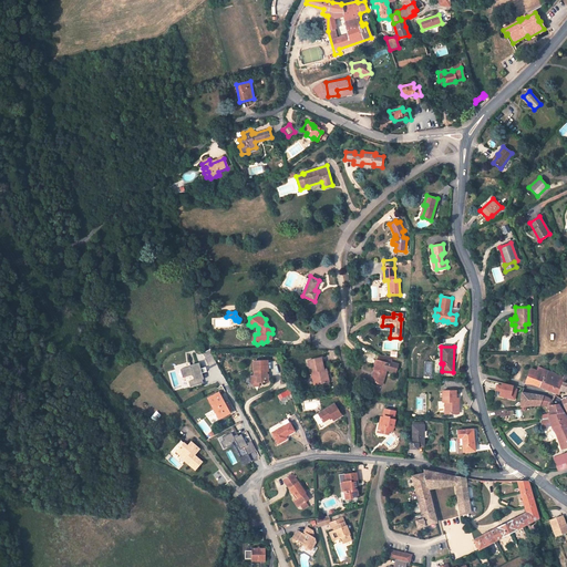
[(199,363),(179,369),(183,377),(192,374),(194,380),(188,381),(189,387),(203,382),(199,373),(206,371),(205,369),(209,368),(216,364),(210,353),(204,357),(208,366),(200,368),(199,363)]
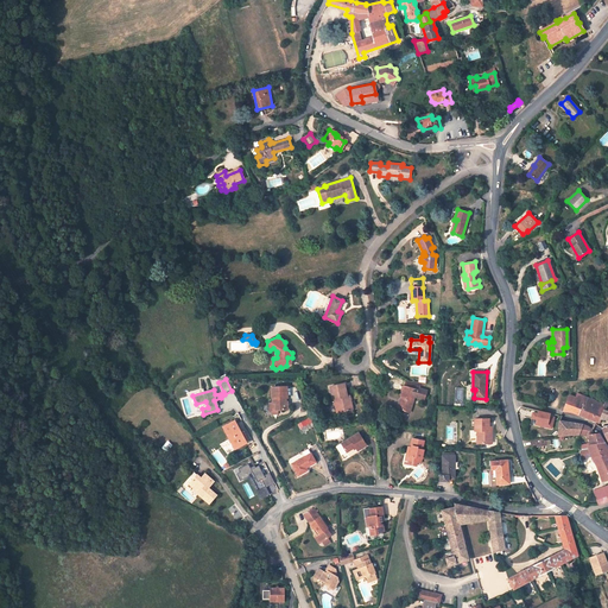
[(344,384),(330,387),(333,399),(336,399),(339,412),(348,411),(353,410),(350,396),(347,397),(344,384)]
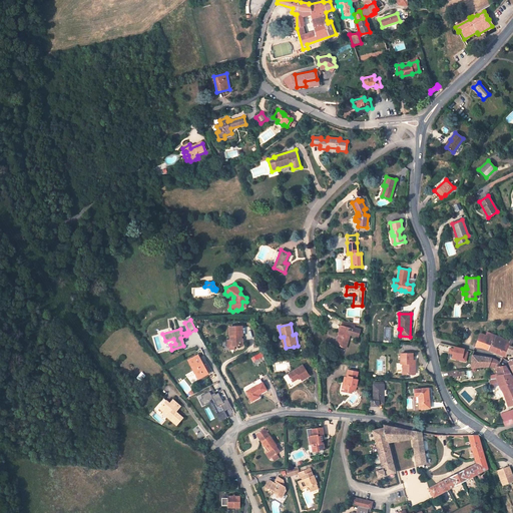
[(351,329),(341,326),(338,334),(340,335),(337,346),(346,348),(351,329)]
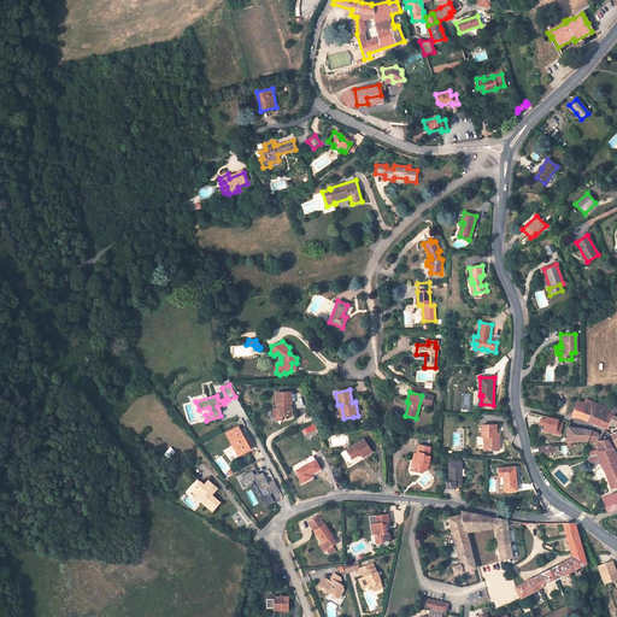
[(292,393),(278,393),(280,407),(282,407),(282,417),(292,416),(292,409),(289,409),(289,404),(292,405),(292,393)]
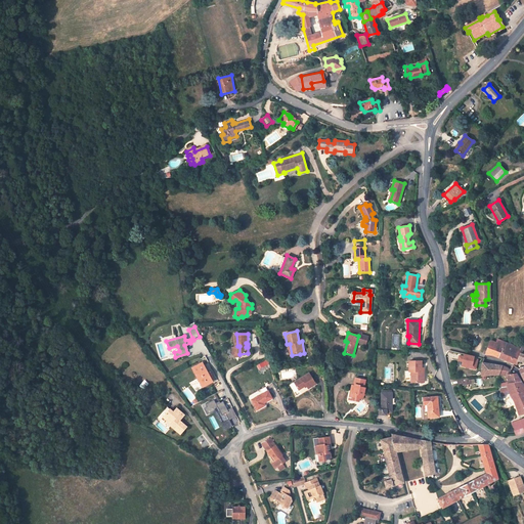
[(520,353),(521,349),(497,340),(496,343),(490,341),(485,354),(486,354),(492,355),(517,364),(517,361),(520,353)]
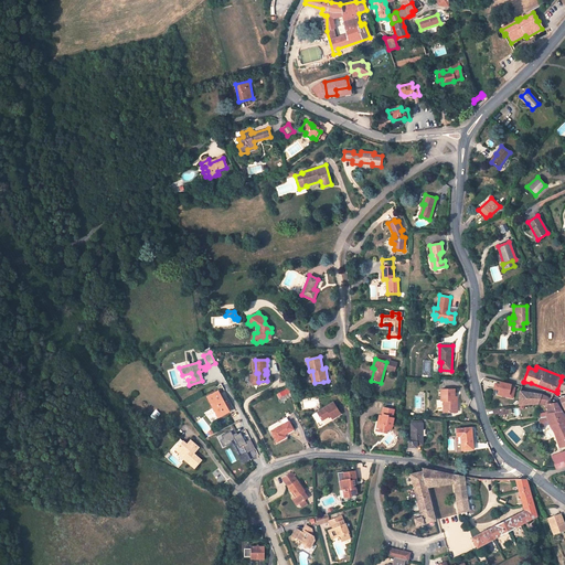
[(497,396),(514,398),(516,383),(500,381),(499,383),(494,382),(493,388),(498,388),(497,396)]
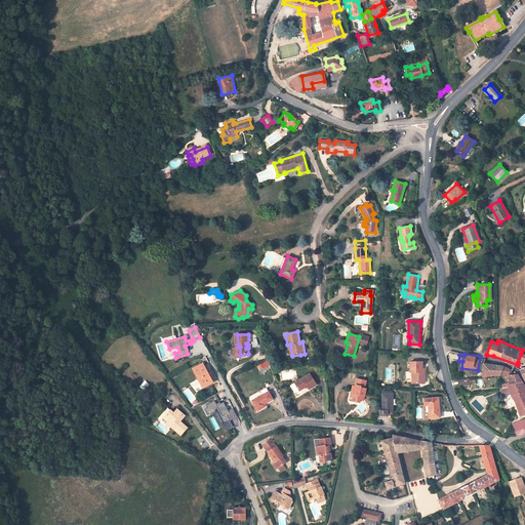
[(422,362),(410,362),(410,371),(414,371),(414,382),(425,382),(425,374),(423,375),(423,372),(425,372),(425,369),(422,369),(422,362)]
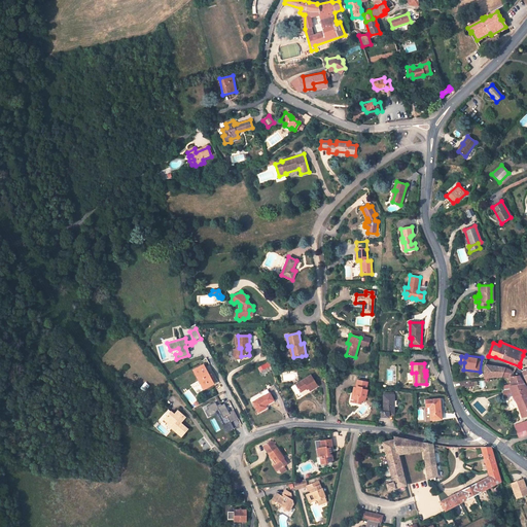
[(192,370),(204,389),(213,384),(211,381),(209,376),(203,364),(192,370)]
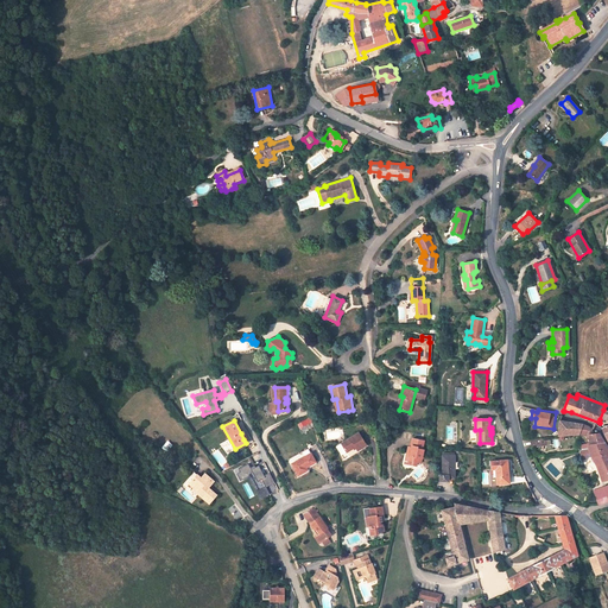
[(581,429),(583,424),(559,420),(558,423),(558,436),(580,435),(581,429)]
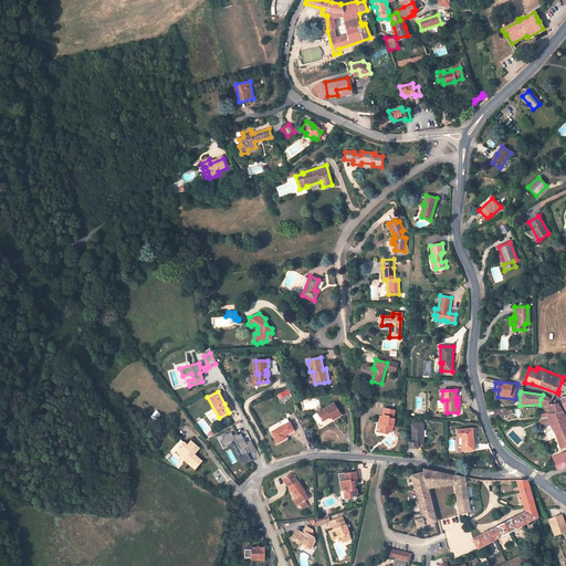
[(334,402),(313,416),(318,423),(331,416),(333,419),(341,415),(334,402)]
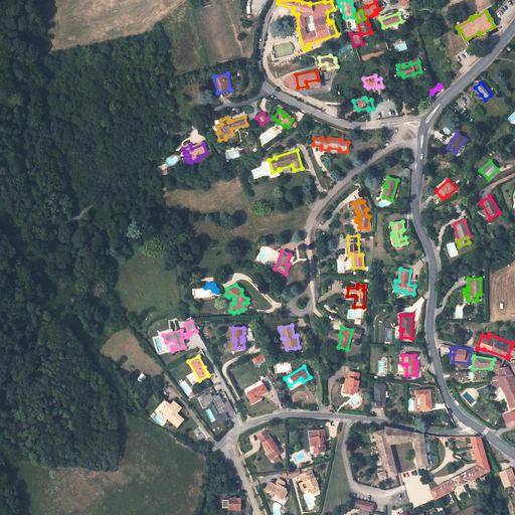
[(502,367),(500,368),(500,369),(501,376),(510,375),(512,375),(507,368),(506,366),(502,367)]
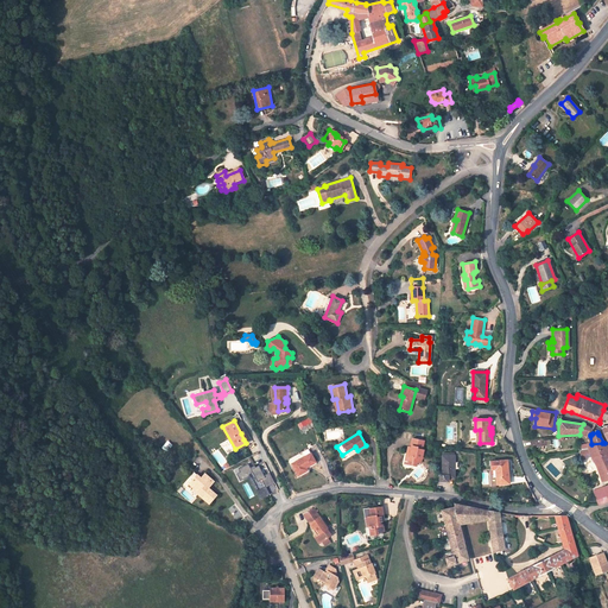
[(423,441),(412,438),(410,448),(407,447),(405,456),(409,457),(407,461),(410,461),(410,464),(416,467),(417,462),(418,458),(420,460),(423,450),(422,450),(423,441)]
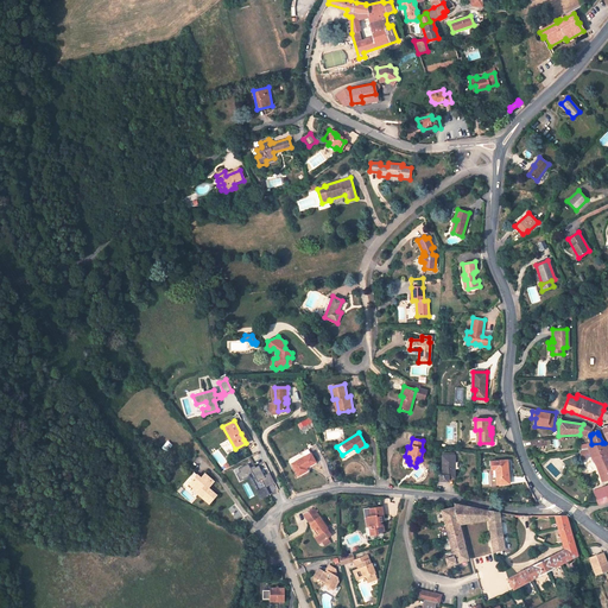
[(591,444),(590,444),(588,445),(588,448),(580,449),(582,455),(583,460),(591,456),(593,458),(606,451),(602,443),(591,444)]
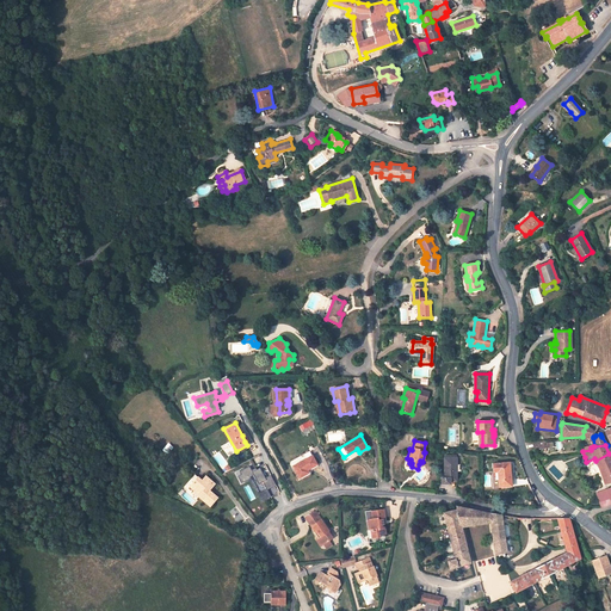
[(599,468),(605,483),(610,481),(610,452),(609,454),(596,461),(599,468)]
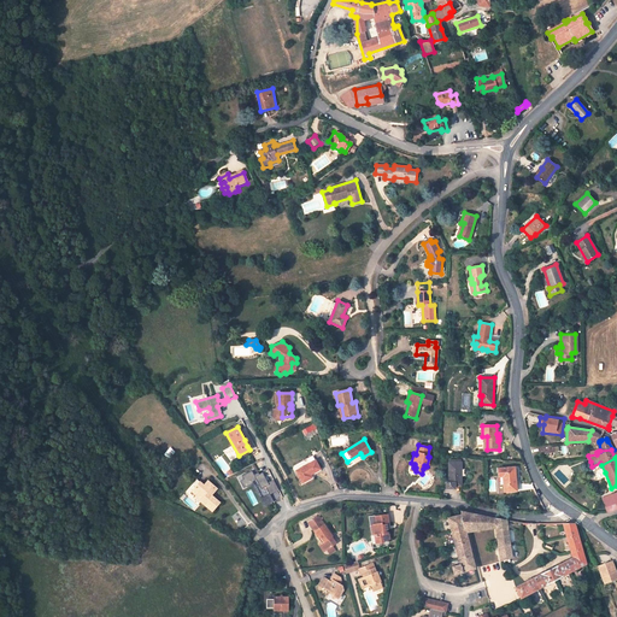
[(316,459),(295,470),(301,482),(312,477),(310,474),(321,469),(316,459)]
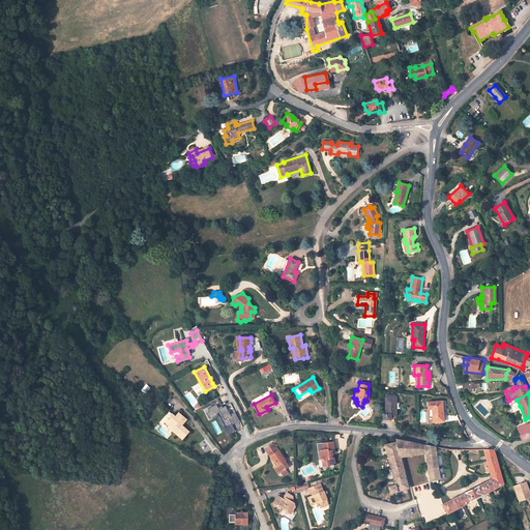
[(395,398),(386,398),(385,414),(383,414),(383,419),(390,419),(390,416),(395,416),(395,398)]
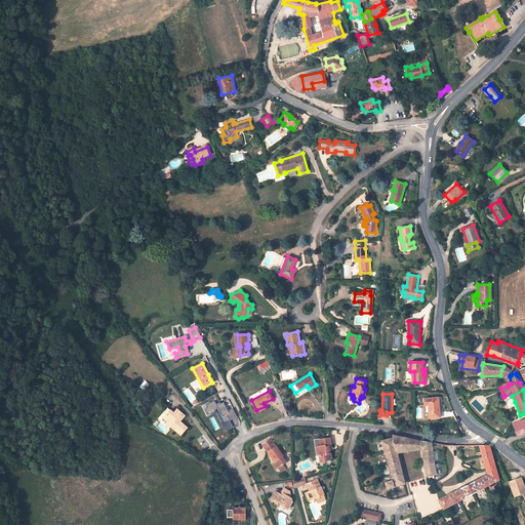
[(438,397),(423,398),(423,405),(428,405),(429,418),(440,418),(438,397)]
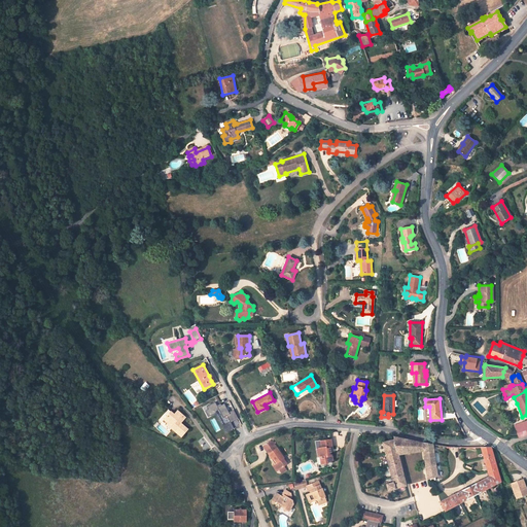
[(224,402),(221,403),(220,402),(216,405),(215,401),(206,406),(208,409),(205,410),(208,416),(215,413),(225,431),(234,427),(231,421),(238,417),(234,409),(229,411),(224,402)]
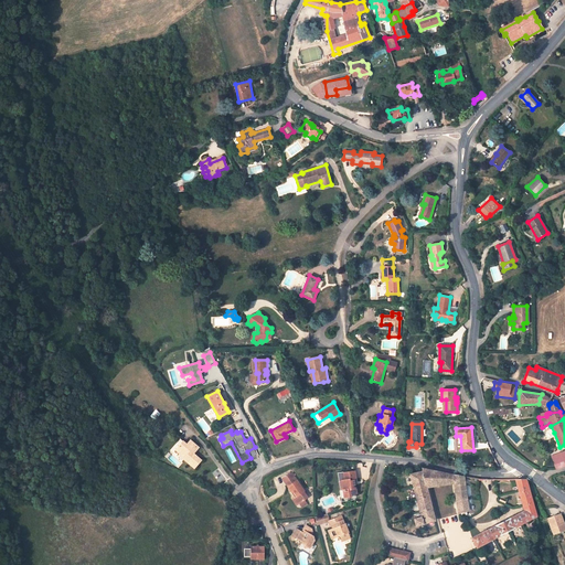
[(183,440),(176,450),(180,454),(180,452),(185,457),(183,459),(194,468),(202,460),(194,452),(199,447),(191,439),(187,444),(183,440)]
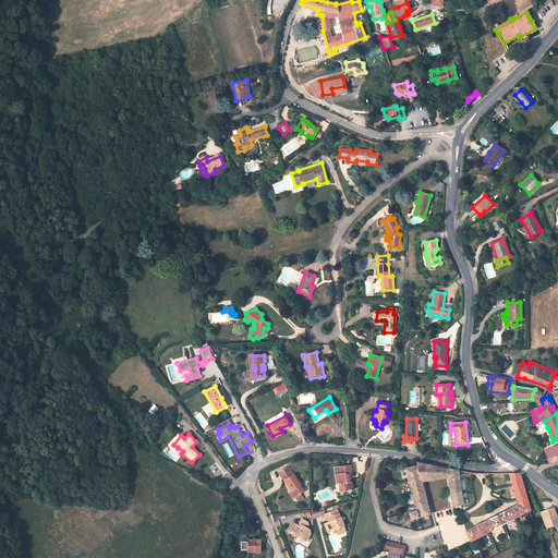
[(409,512),(411,519),(429,513),(422,480),(426,480),(449,476),(447,469),(445,468),(439,466),(417,462),(417,465),(405,468),(410,485),(416,510),(409,512)]
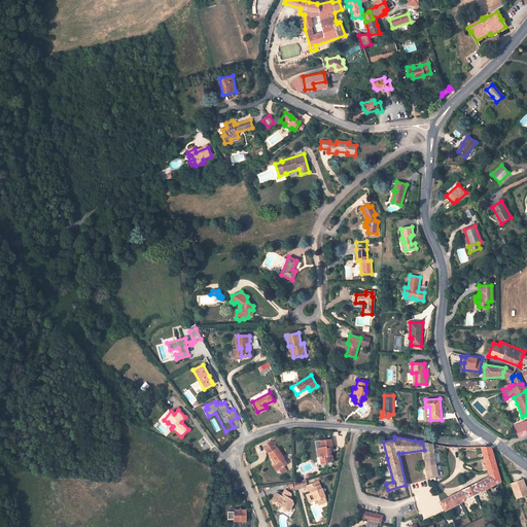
[(317,448),(318,457),(320,457),(321,463),(327,462),(326,460),(329,459),(329,460),(332,460),(331,452),(334,451),(334,448),(331,448),(330,440),(319,441),(320,448),(317,448)]
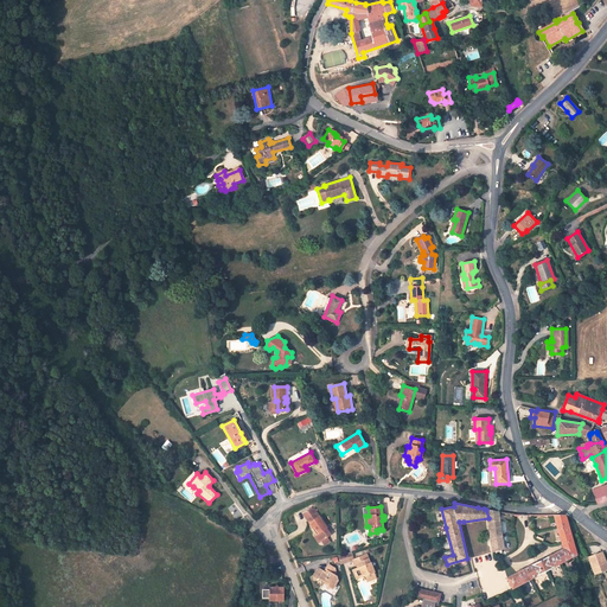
[(311,516),(308,517),(312,522),(312,523),(314,528),(315,526),(320,532),(317,534),(317,537),(319,540),(321,541),(331,534),(327,528),(328,526),(317,511),(314,508),(307,511),(311,516)]
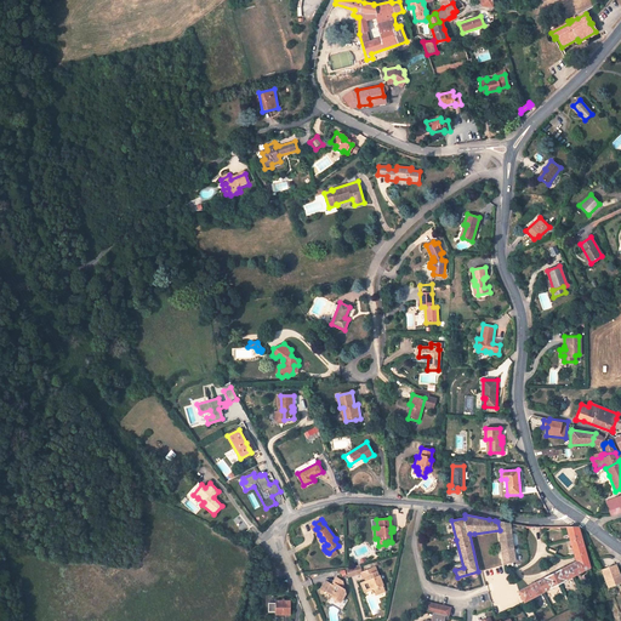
[(499,520),(497,522),(500,530),(505,564),(516,562),(510,523),(499,520)]
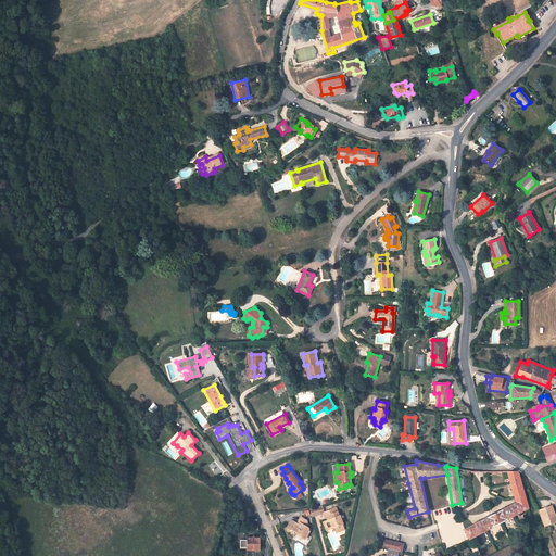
[(516,502),(465,529),(466,531),(469,539),(528,507),(518,471),(508,471),(509,479),(516,502)]
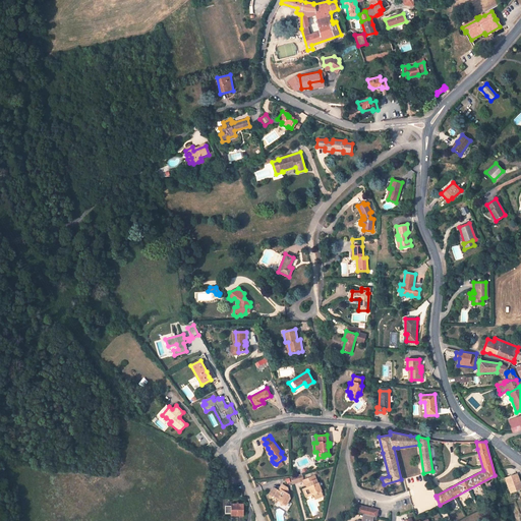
[(291,476),(293,483),(303,479),(304,478),(302,472),(290,475),(291,476)]
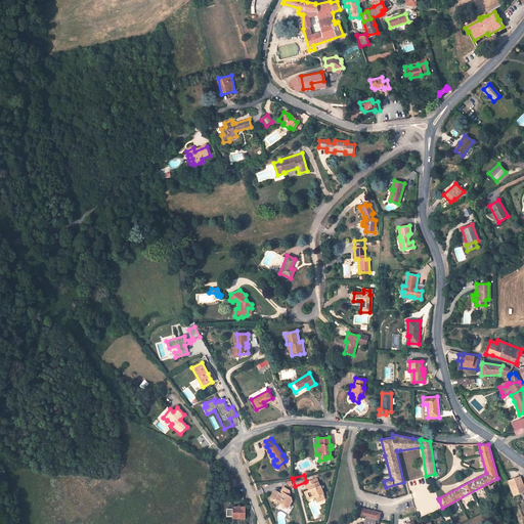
[(523,488),(519,476),(509,480),(514,495),(523,491),(523,488)]
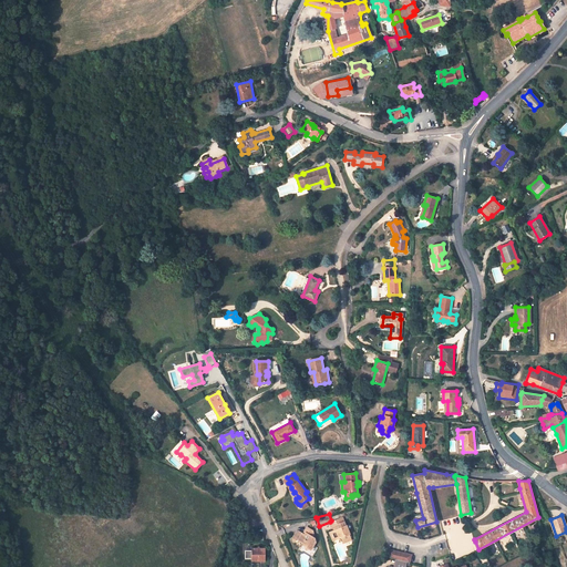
[(336,529),(339,537),(342,536),(343,539),(351,537),(350,533),(351,533),(348,524),(346,524),(343,516),(331,521),(333,525),(336,525),(337,528),(336,529)]
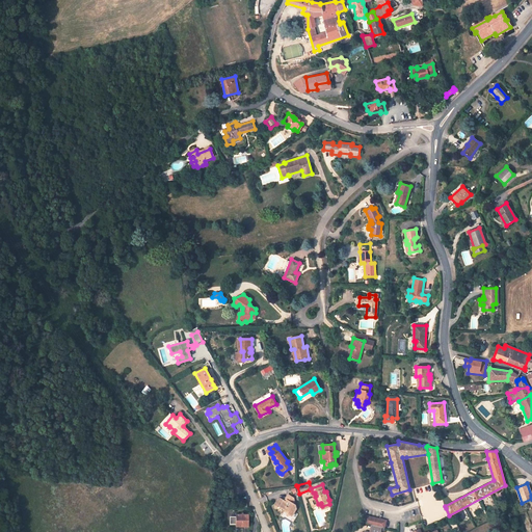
[(280,507),(285,510),(285,511),(291,515),(296,508),(296,505),(293,504),(295,501),(294,498),(289,495),(286,500),(287,501),(286,502),(280,499),(277,499),(274,505),(278,507),(280,507)]
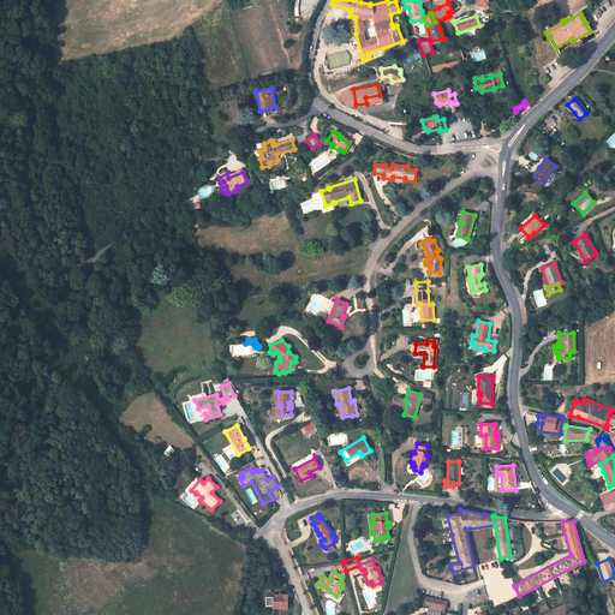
[(273,595),(273,610),(288,610),(288,596),(282,596),(280,593),(279,595),(273,595)]
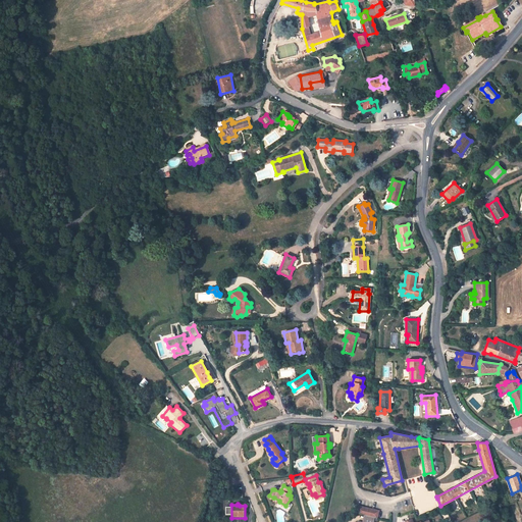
[(375,517),(377,517),(379,510),(357,505),(359,513),(365,514),(375,517)]
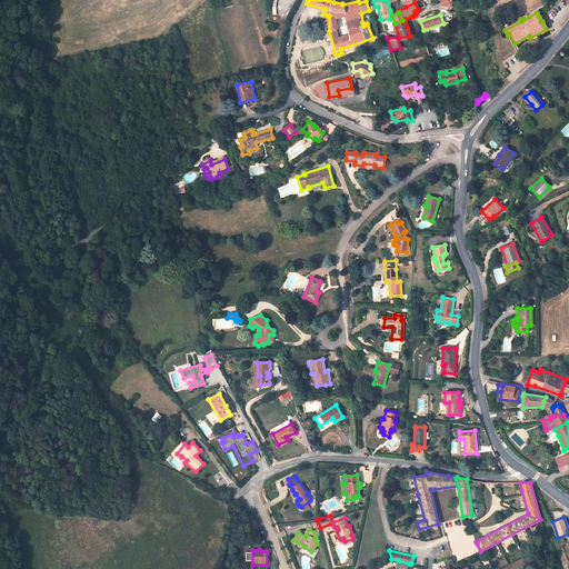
All buildings are outlined.
